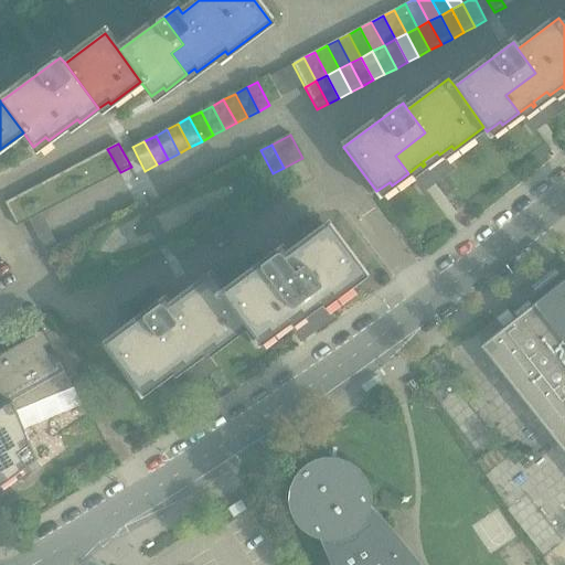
[(120,172),(107,149),(96,155),(108,179),(120,172)]
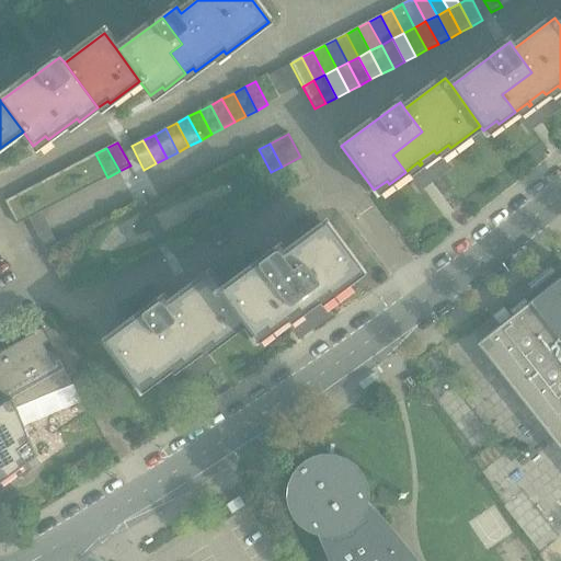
[(271,172),(259,149),(248,155),(260,178),(271,172)]
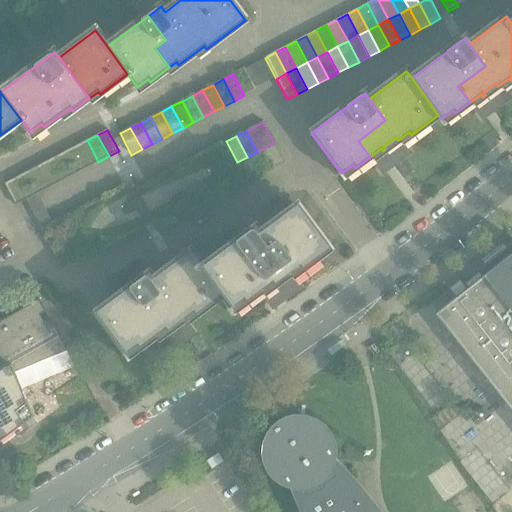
[(98,162),(87,140),(77,146),(88,167),(98,162)]
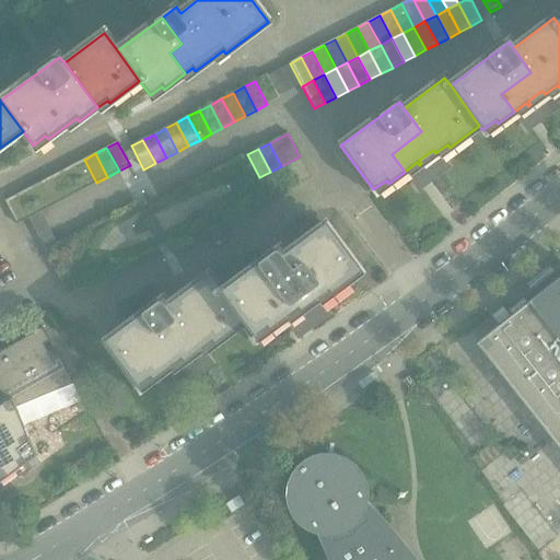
[(259,177),(247,154),(237,160),(249,183),(259,177)]
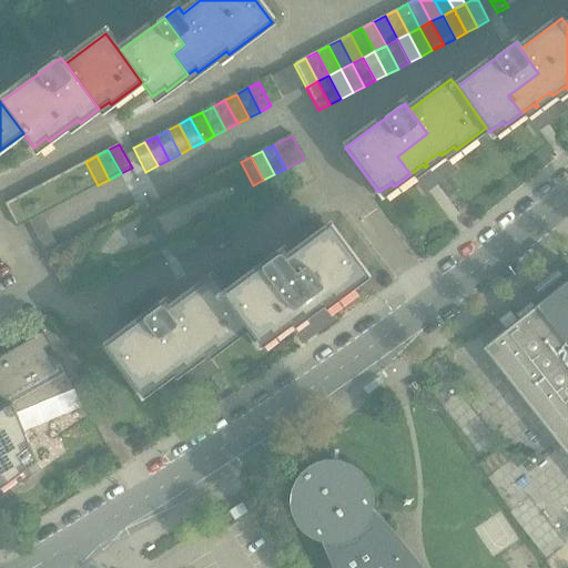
[(98,185),(85,162),(74,168),(87,192),(98,185)]
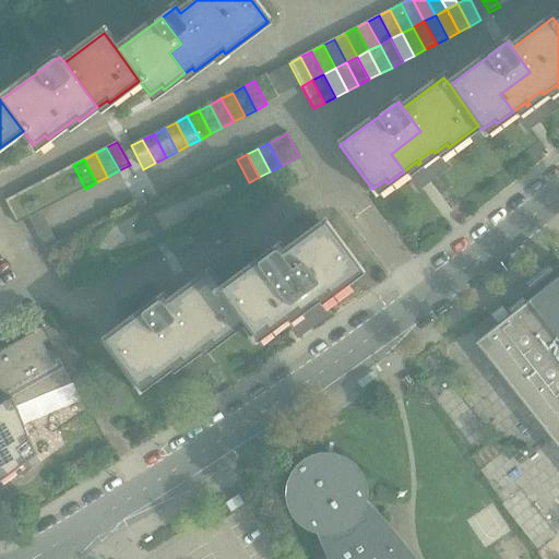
[(249,182),(237,159),(225,165),(237,189),(249,182)]
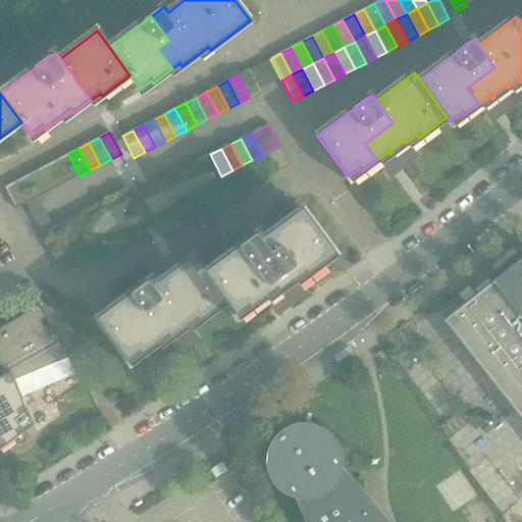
[(80,176),(68,154),(57,160),(69,181),(80,176)]
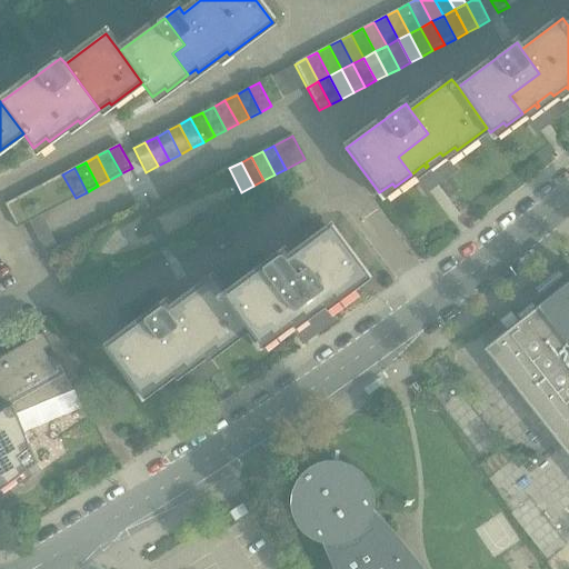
[(241,192),(229,168),(218,175),(230,198),(241,192)]
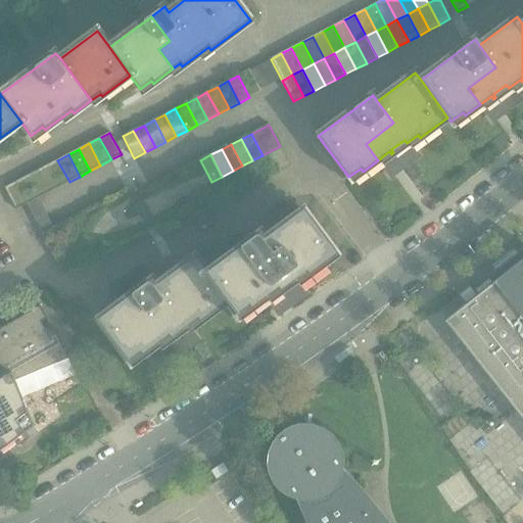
[(69,182),(57,160),(47,165),(58,187),(69,182)]
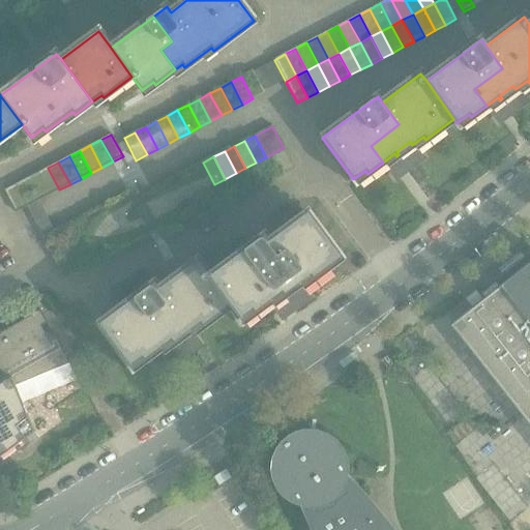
[(214,184),(203,163),(193,168),(204,189),(214,184)]
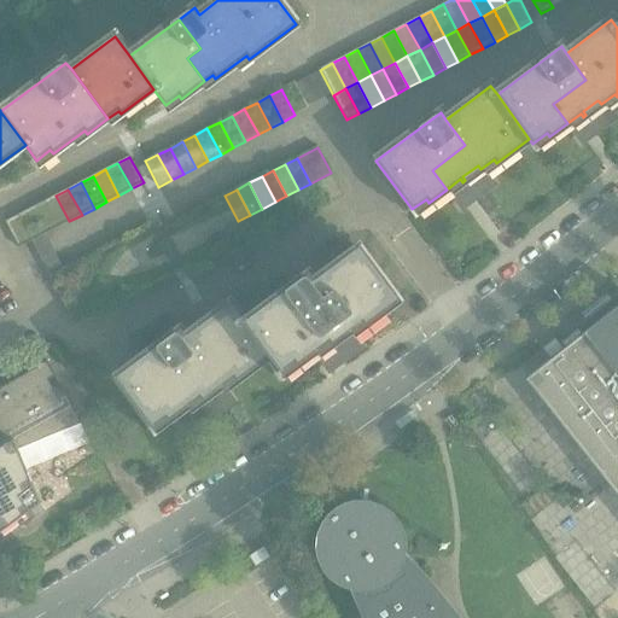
[(312,215),(298,190),(286,196),(299,221),(312,215)]
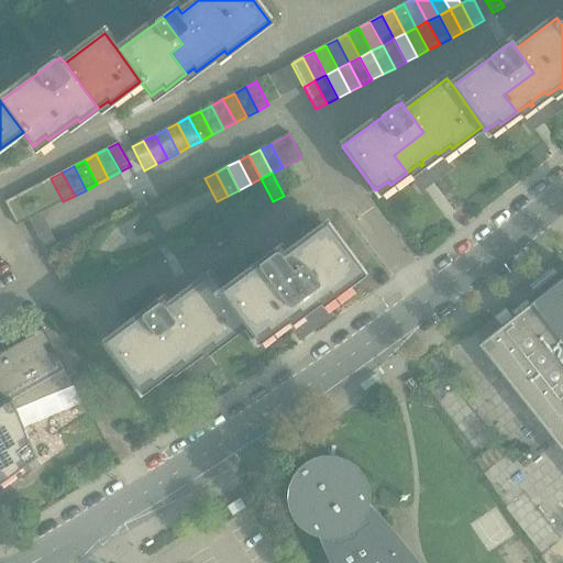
[(63,201),(51,178),(40,184),(52,208),(63,201)]
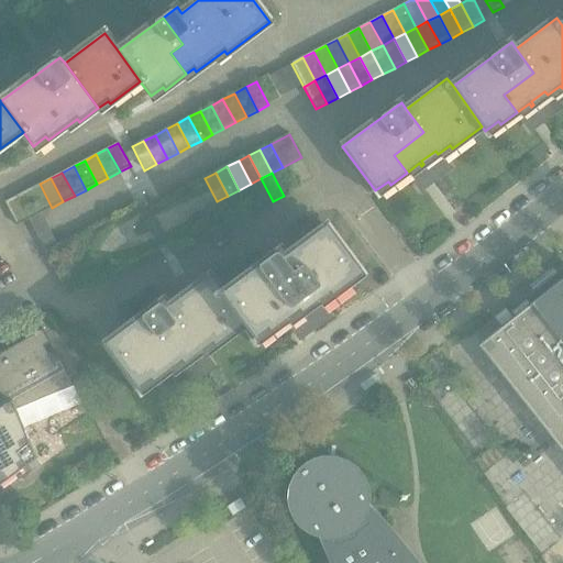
[(217,201),(205,178),(194,184),(206,207),(217,201)]
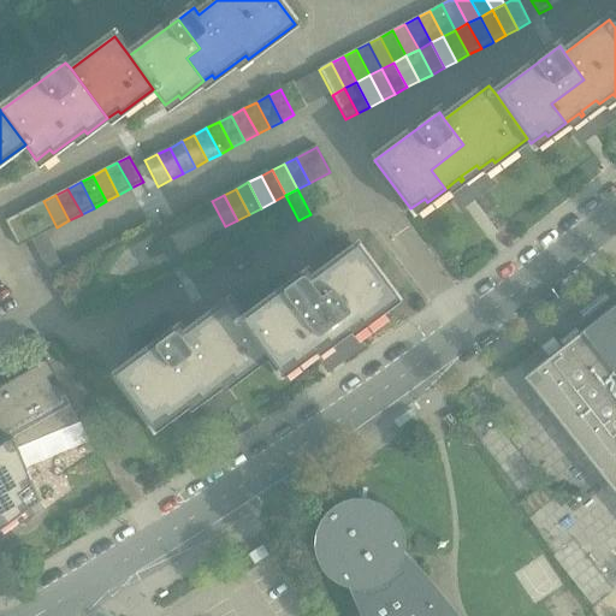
[(298,220),(285,195),(274,201),(288,226),(298,220)]
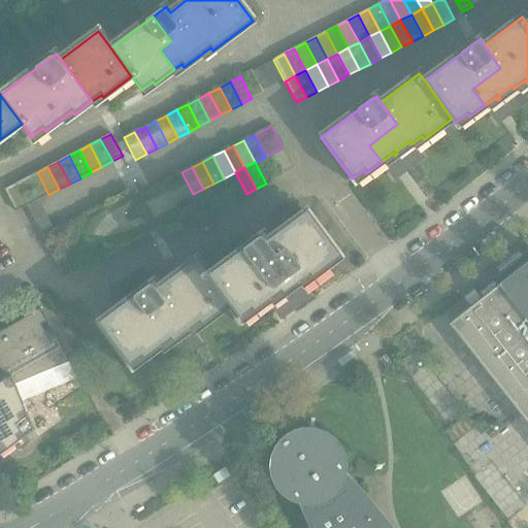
[(48,195),(37,172),(26,178),(38,200),(48,195)]
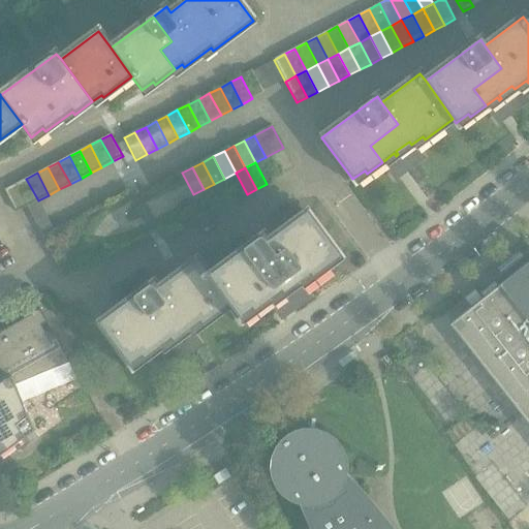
[(193,194),(182,173),(172,179),(183,200),(193,194)]
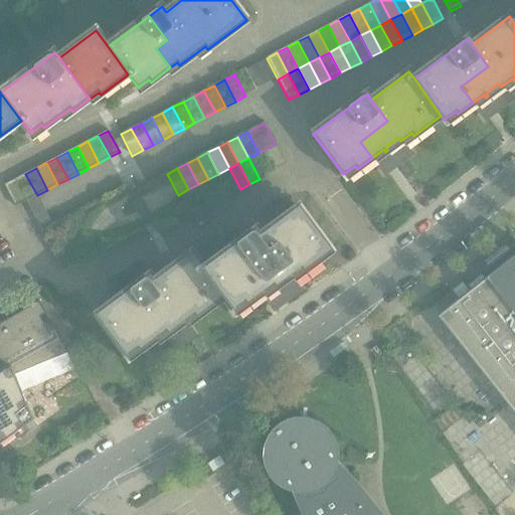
[(240,189),(229,168),(218,174),(229,195),(240,189)]
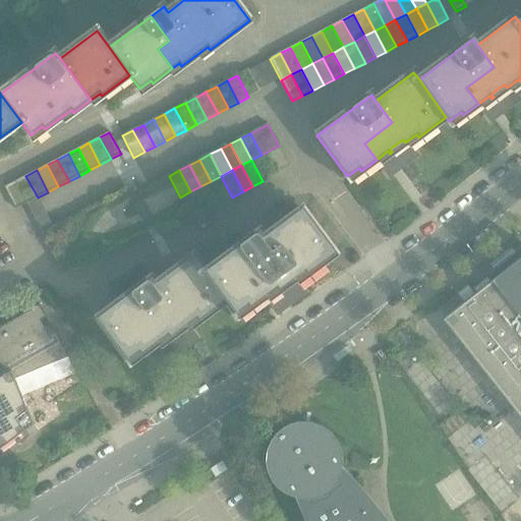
[(38,197),(25,176),(15,182),(26,204),(38,197)]
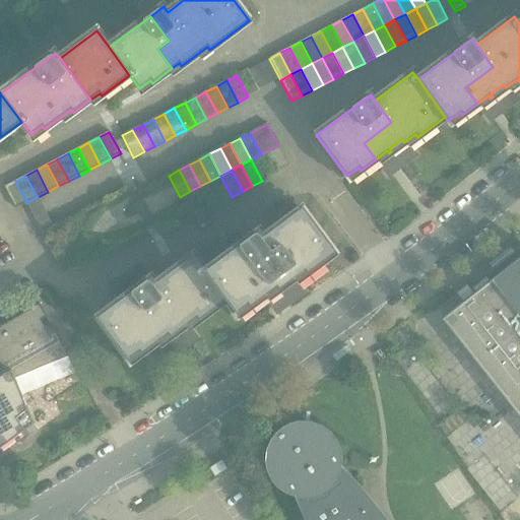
[(180,197),(169,176),(158,181),(170,202),(180,197)]
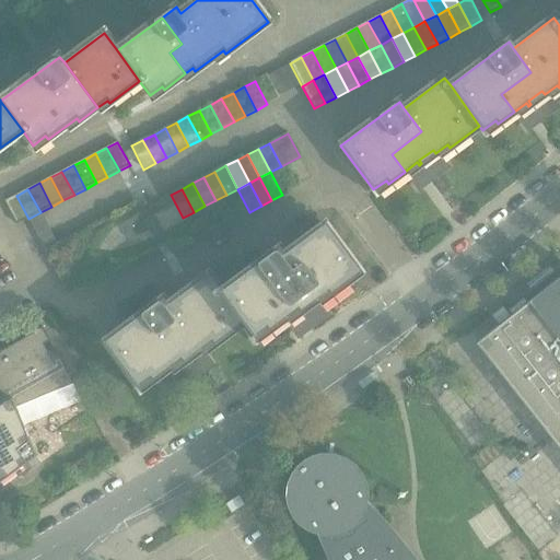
[(249,212),(237,189),(226,195),(238,218),(249,212)]
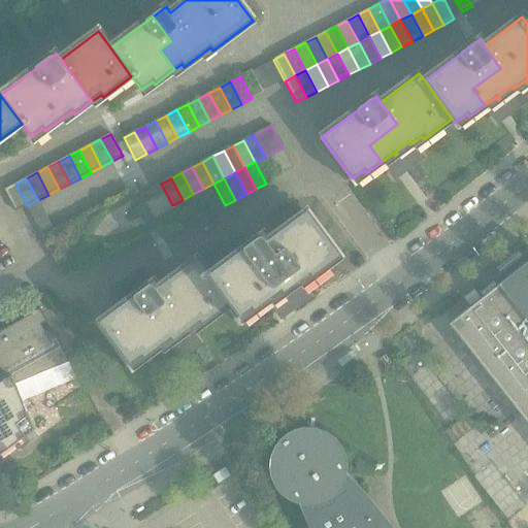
[(172,205),(161,184),(152,189),(163,210),(172,205)]
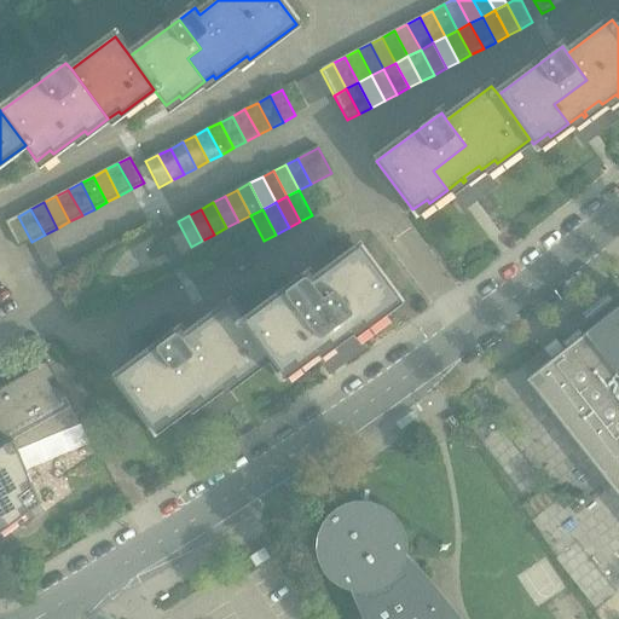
[(264,241),(250,215),(238,221),(252,247),(264,241)]
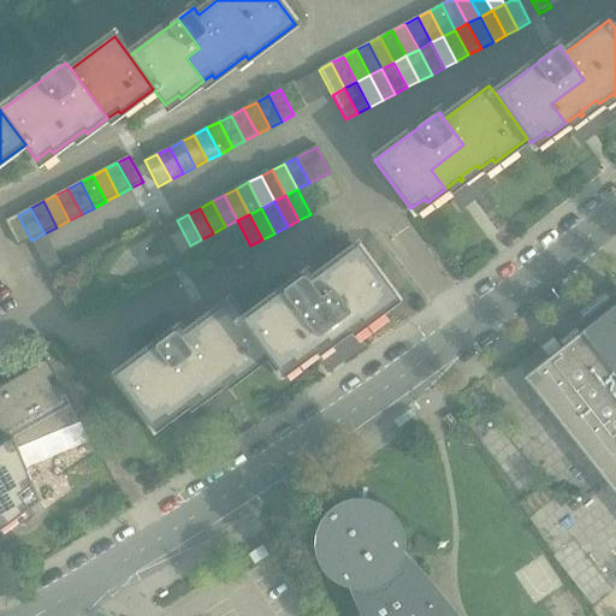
[(31,241),(18,215),(5,221),(18,248),(31,241)]
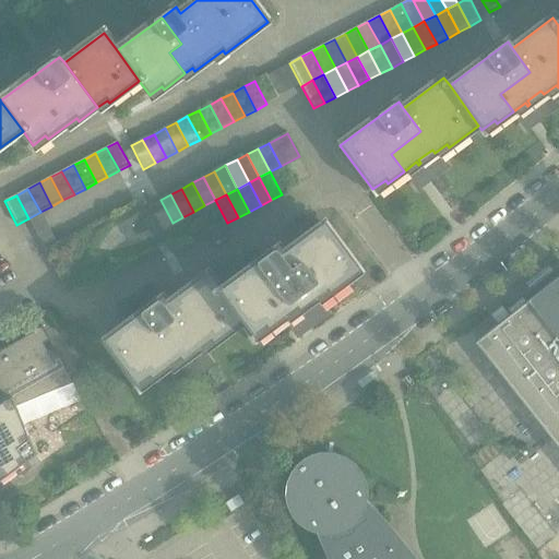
[(173,223),(161,200),(149,206),(161,229),(173,223)]
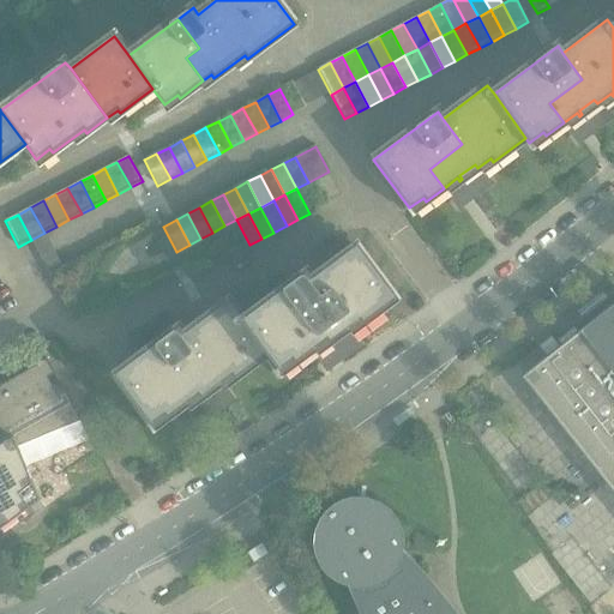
[(250,245),(236,220),(224,226),(238,251),(250,245)]
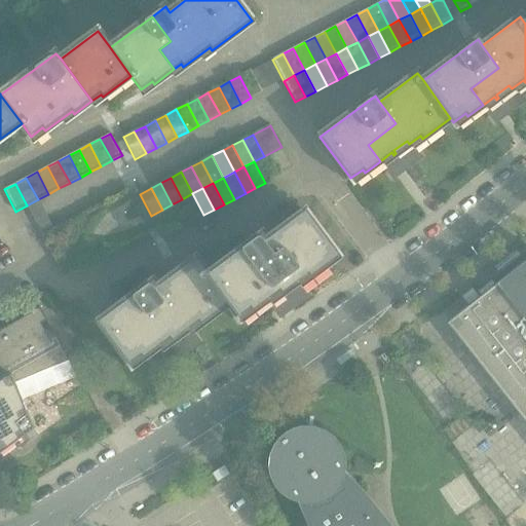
[(138,212),(126,190),(116,195),(127,217),(138,212)]
